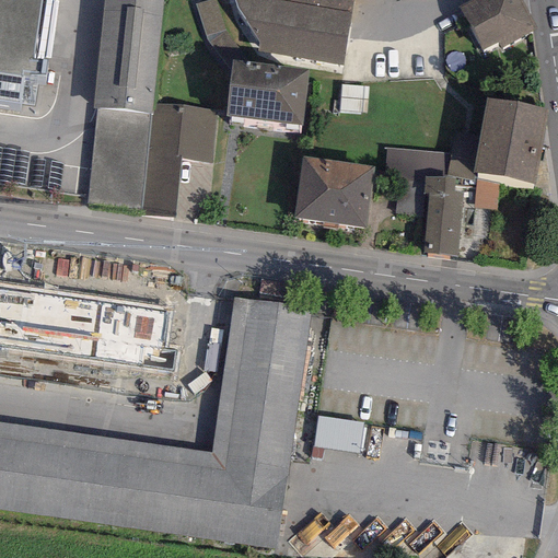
[(0,0),(0,71),(23,76),(45,79),(47,60),(32,58),(39,0),(0,0)]
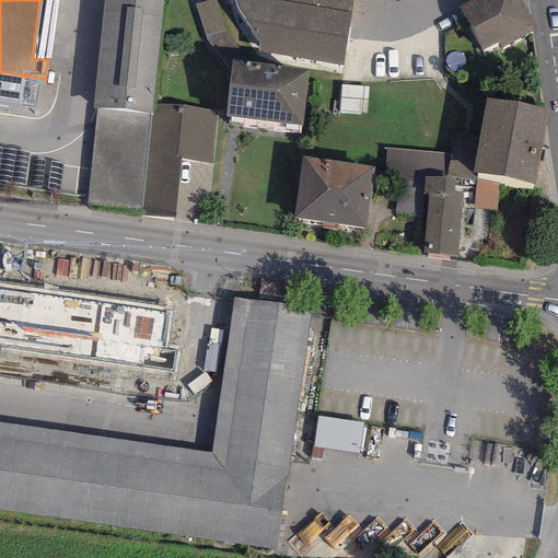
[(153,112),(164,0),(105,0),(94,106),(99,106),(152,112),(153,112)]
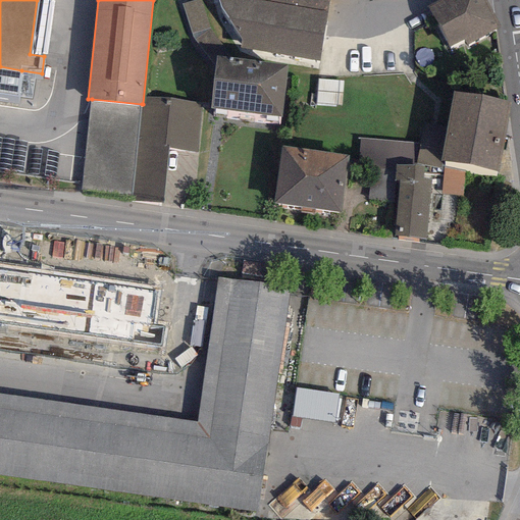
[(242,46),(320,59),(330,0),(220,0),(221,4),(243,38),(242,46)]
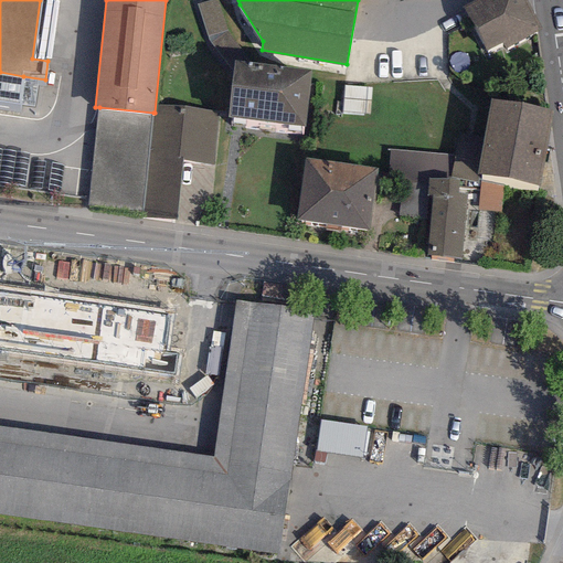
[(474,0),(464,6),(488,49),(503,41),(507,46),(542,27),(528,0),(474,0)]
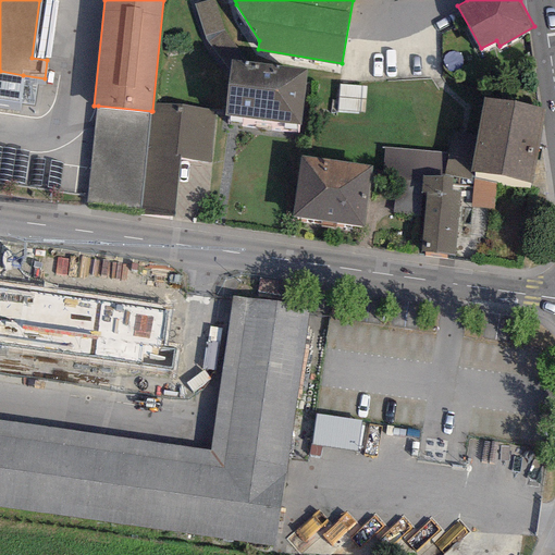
[(308,68),(232,59),(225,114),(301,123),(308,68)]
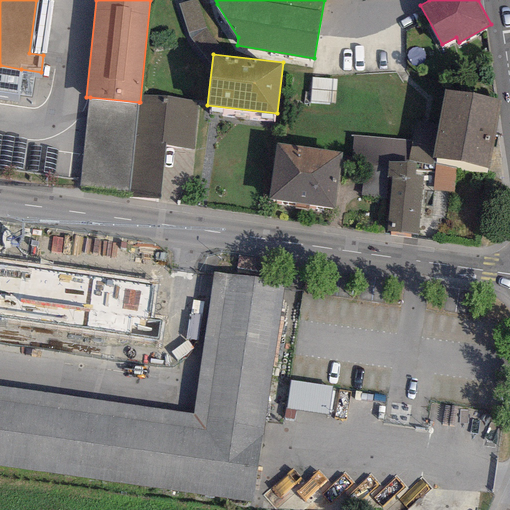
[(0,92),(18,95),(21,69),(0,65),(0,92)]
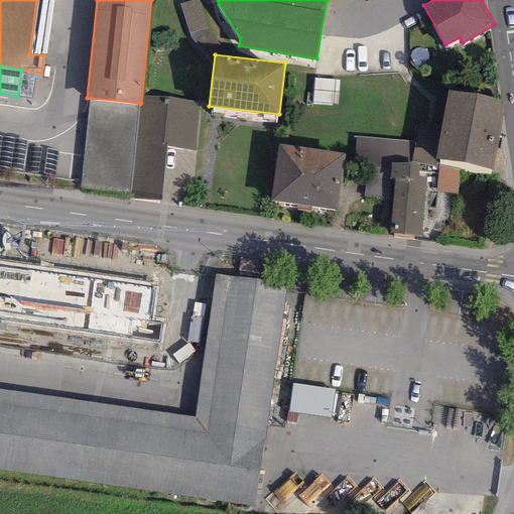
[(505,99),(448,89),(442,124),(436,158),(493,167),(505,99)]
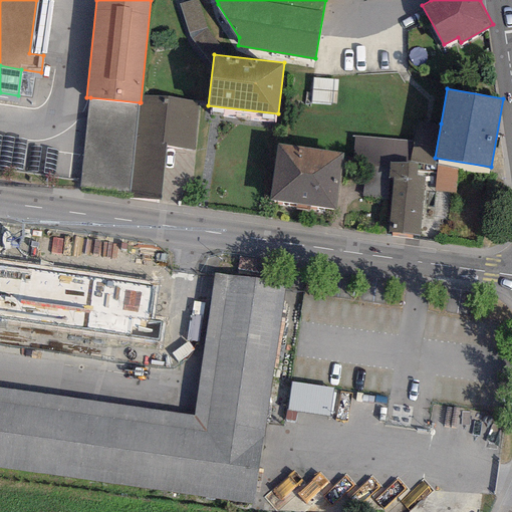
[(144,93),(132,196),(161,199),(167,145),(195,149),(201,100),(144,93)]
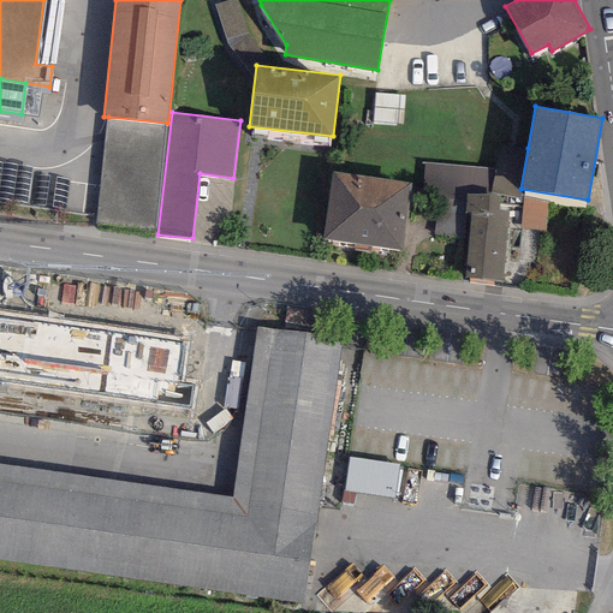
[(155,226),(167,123),(108,117),(97,220),(155,226)]
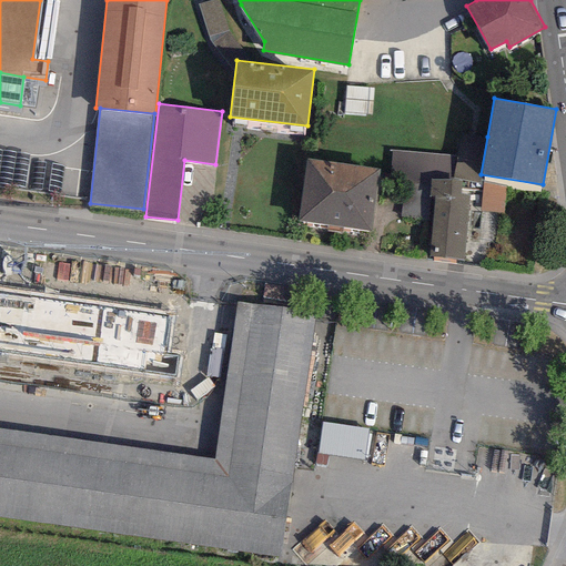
[(479,181),(481,174),(487,137),(463,132),(460,153),(455,177),(479,181)]
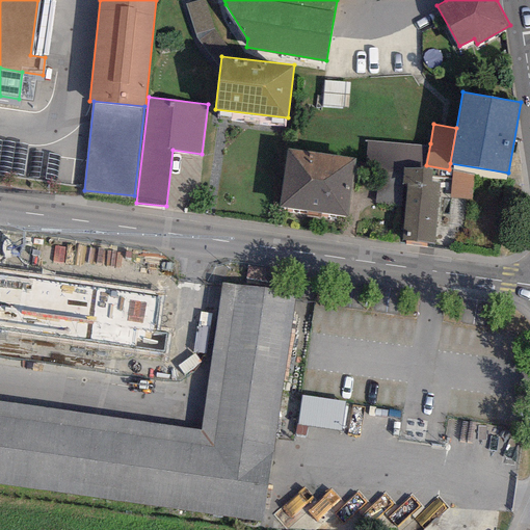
[(28,141),(0,137),(0,171),(57,180),(61,154),(27,149),(28,141)]
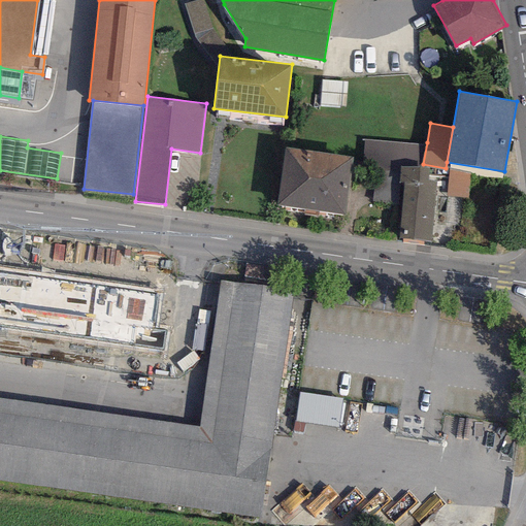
[(427,142),(365,138),(362,166),(401,168),(401,164),(423,166),(423,164),(427,142)]
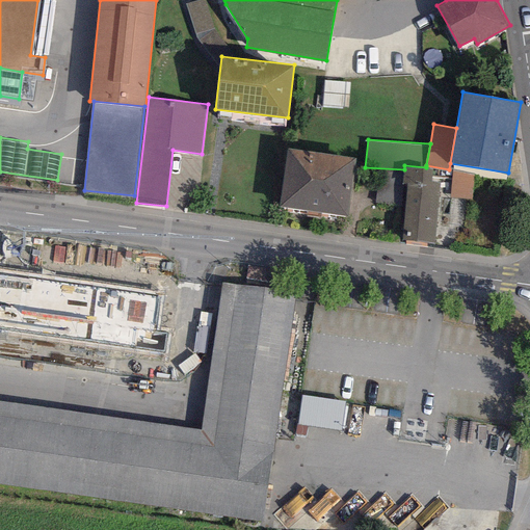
[(358,157),(288,147),(281,205),(308,209),(307,213),(321,215),(321,211),(349,215),(358,157)]
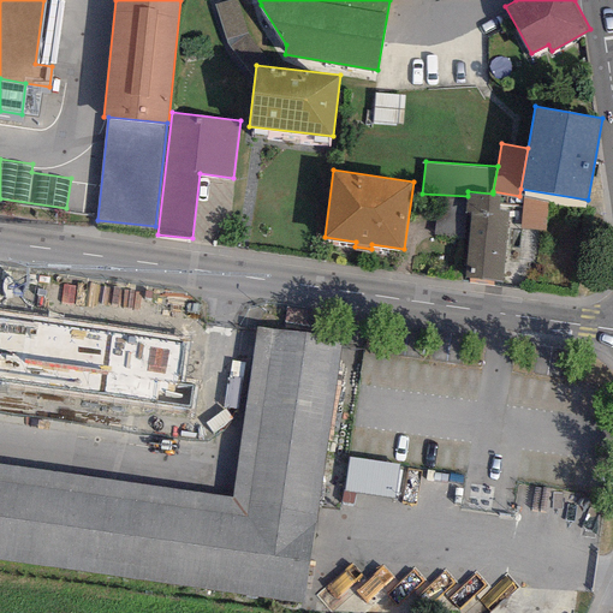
[(493,194),(468,191),(468,196),(466,210),(471,210),(466,277),(504,279),(510,195),(493,194)]
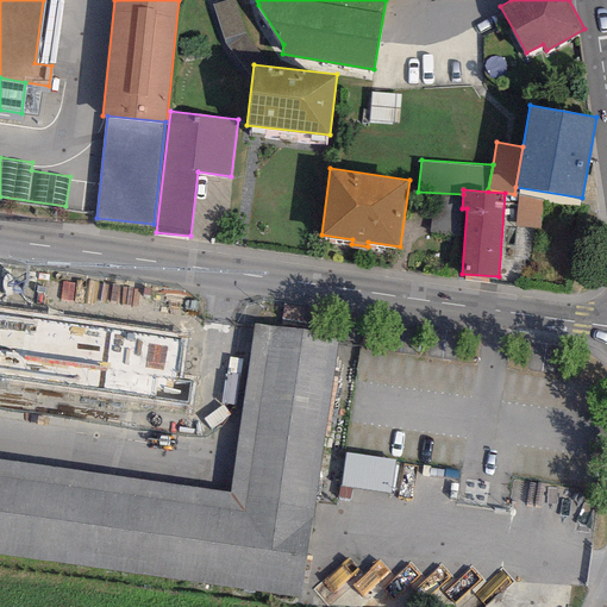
[(187,335),(0,306),(0,373),(191,402),(194,379),(181,376),(187,335)]
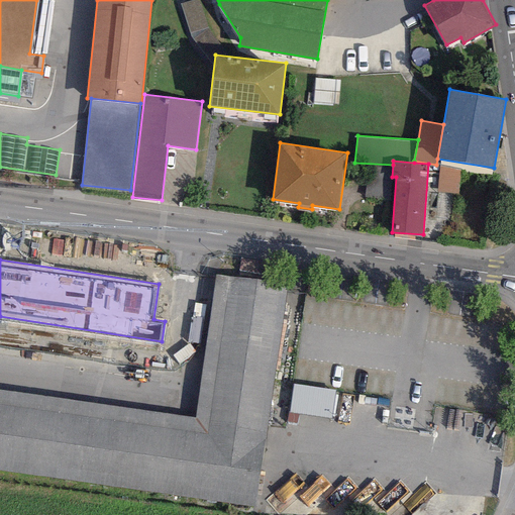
[(0,402),(205,432),(228,276),(216,274),(195,418),(0,390),(0,402)]
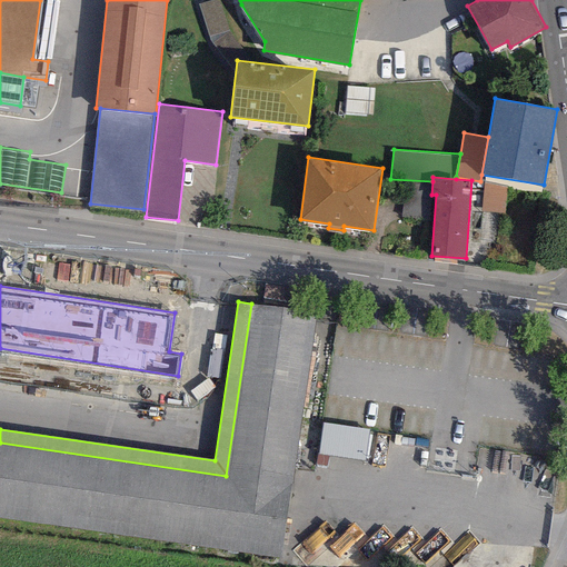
[(0,518),(281,559),(317,314),(251,304),(226,476),(0,443),(0,518)]
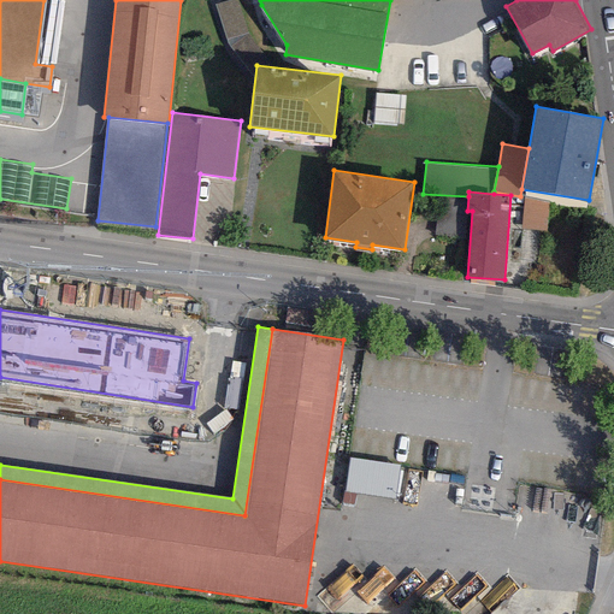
[(349,486),(400,494),(405,461),(353,455),(349,486)]
